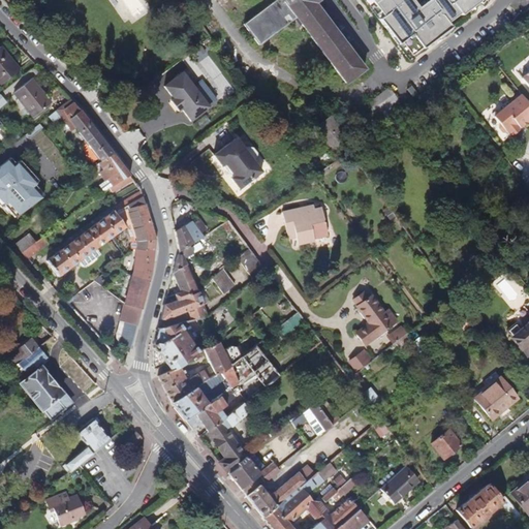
[(314,3),(318,0),(317,0),(275,0),(244,25),(259,45),(296,18),(345,83),(364,69),(314,3)]
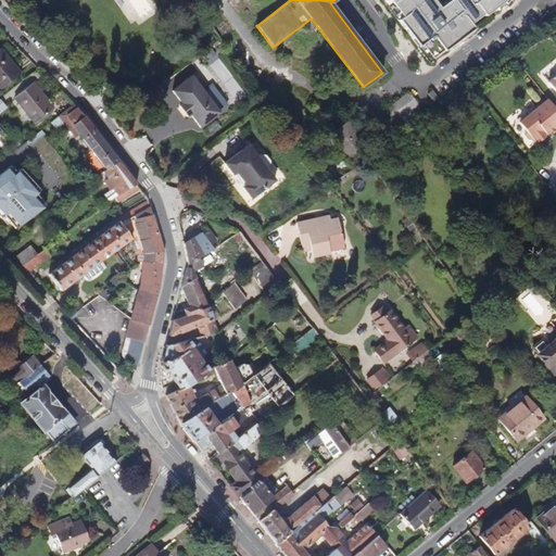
[(382,0),(429,62),(468,33),(468,34),(470,32),(474,28),(470,24),(483,14),(485,16),(504,2),(506,4),(509,0),(450,0),(439,9),(432,0),(382,0)]
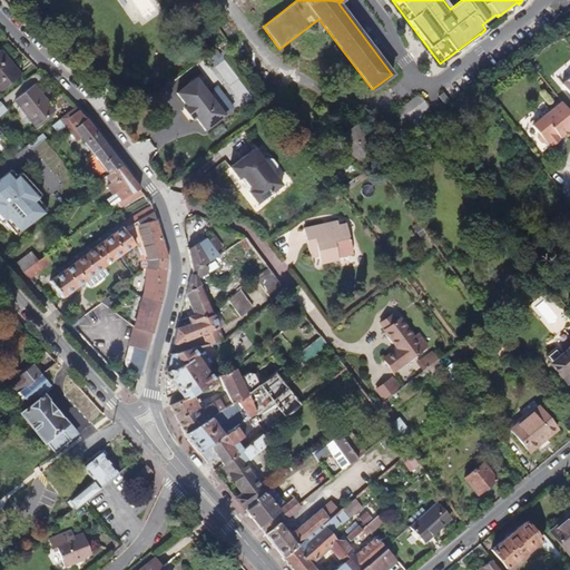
[(1,50),(0,50),(0,92),(21,75),(1,50)]
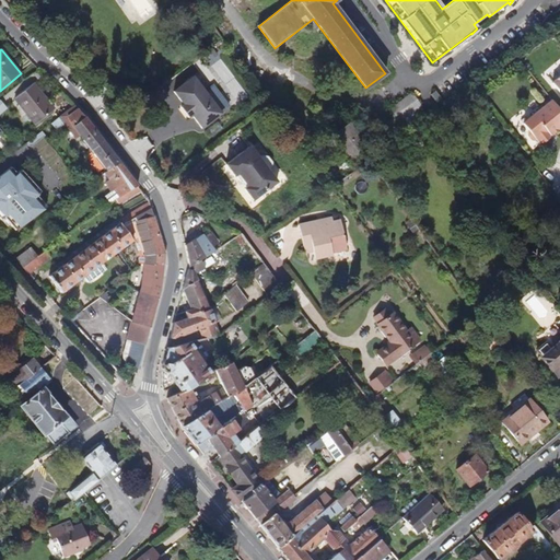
[(206,92),(194,77),(174,92),(184,105),(182,107),(189,118),(193,116),(202,129),(222,114),(221,113),(230,106),(214,85),(206,92)]
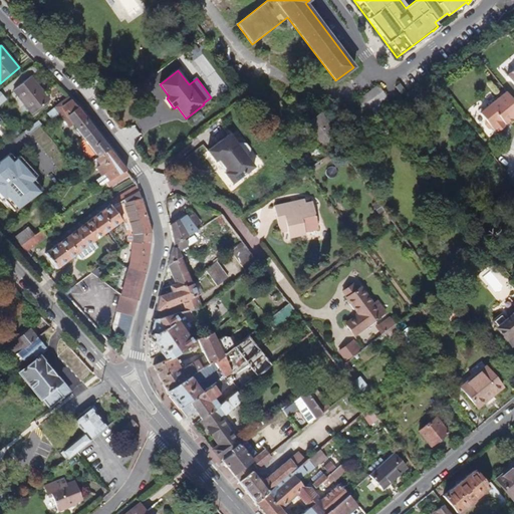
[(49,100),(30,76),(14,90),(33,113),(49,100)]
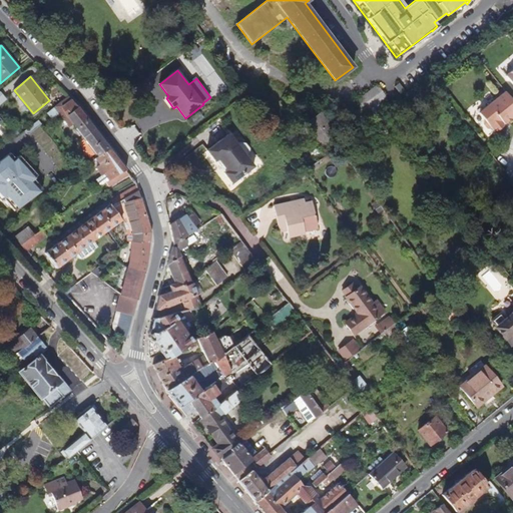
[(395,86),(401,94),(405,91),(399,83),(395,86)]
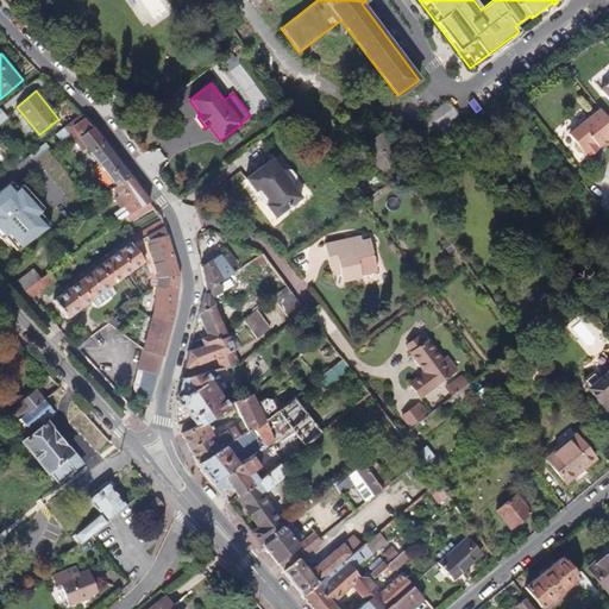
[(458,131),(451,121),(459,115),(447,101),(422,120),(428,127),(418,135),(428,149),(439,142),(440,144),(458,131)]
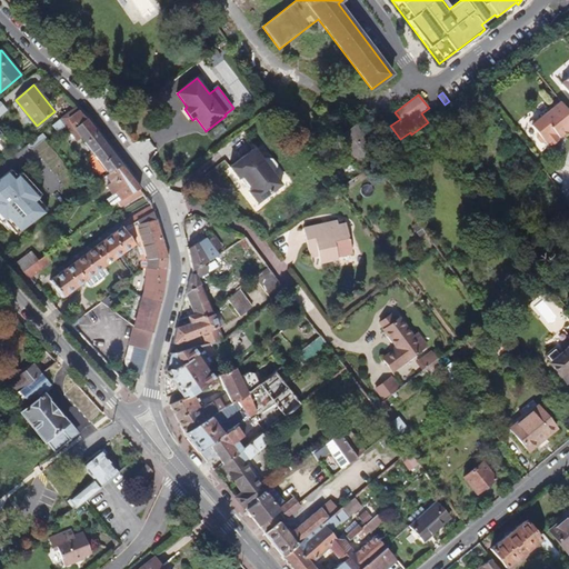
[(568,130),(568,129),(568,112),(560,102),(531,126),(537,132),(537,138),(540,142),(545,142),(548,147),(550,145),(550,146),(558,139),(557,139),(560,137),(558,135),(566,128),(568,130)]
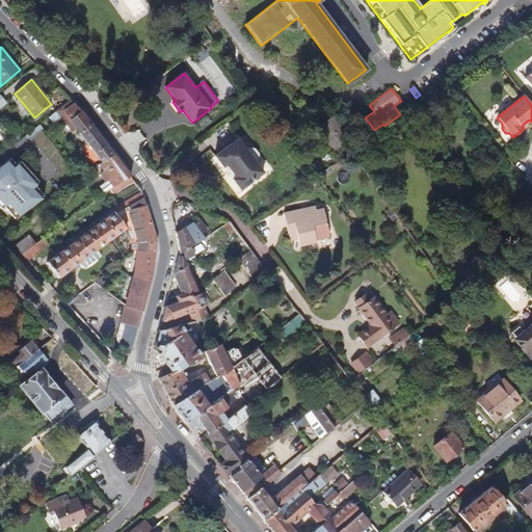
[(114,155),(99,135),(81,110),(74,103),(71,100),(57,110),(73,132),(79,127),(81,129),(78,132),(102,162),(104,161),(107,159),(114,155)]
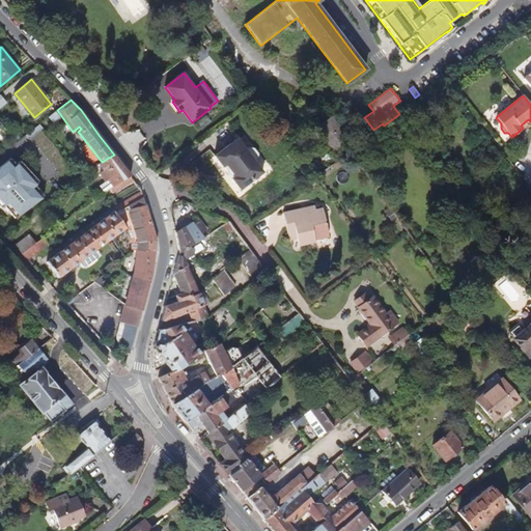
[(528,119),(521,126),(523,128),(530,121),(528,119)]
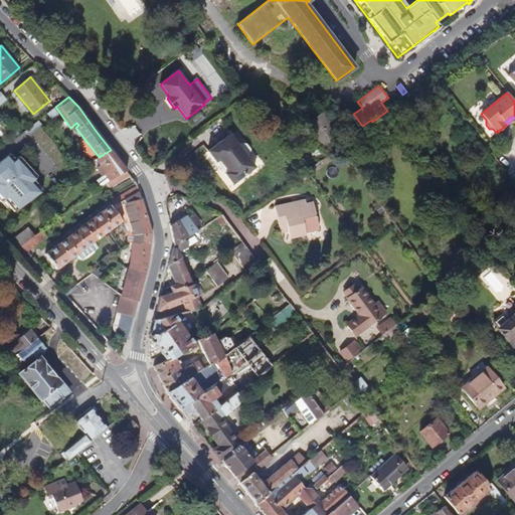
[(39,121),(38,121),(20,134),(22,137),(26,138),(42,125),(39,121)]
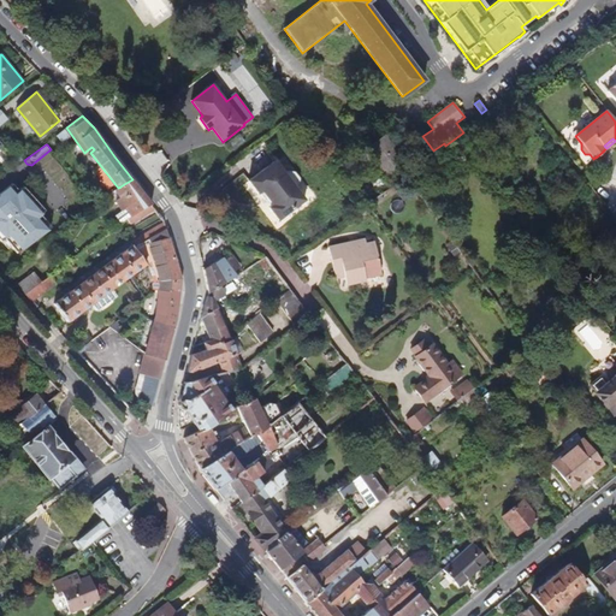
[(278,160),(252,181),(261,193),(265,189),(276,203),(272,207),(282,219),(307,200),(298,188),(301,185),(301,178),(297,172),(290,171),(286,172),(278,160)]
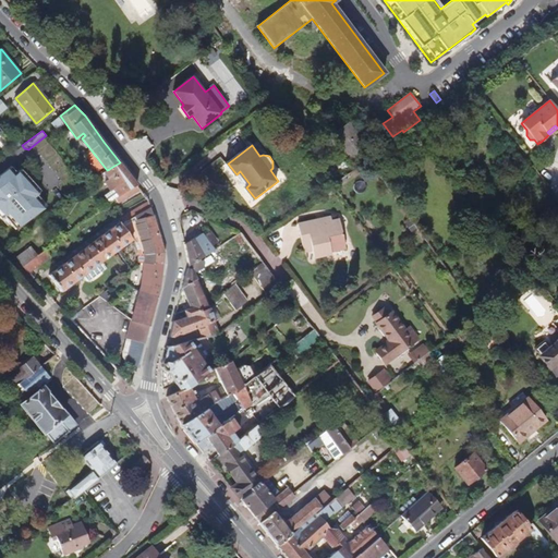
[(137,185),(120,162),(112,167),(109,169),(107,170),(104,172),(109,184),(106,186),(110,191),(104,195),(109,203),(116,198),(119,196),(137,185)]
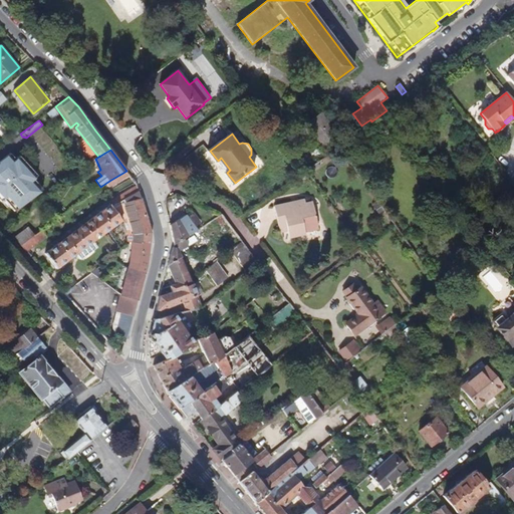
[(15,160),(9,154),(0,161),(0,201),(1,202),(3,200),(14,211),(41,189),(33,180),(36,176),(19,156),(15,160)]
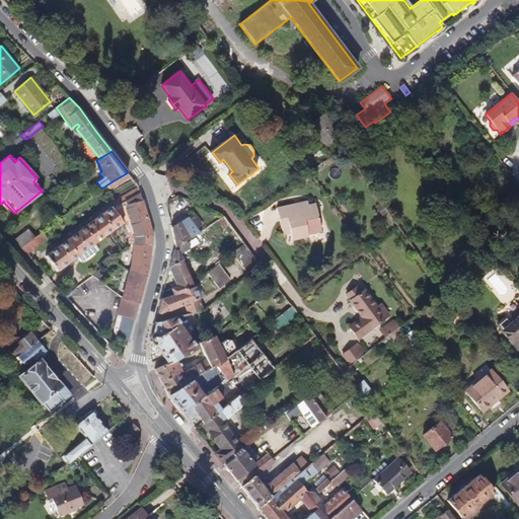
[(93,162),(98,173),(101,171),(96,160),(93,162)]
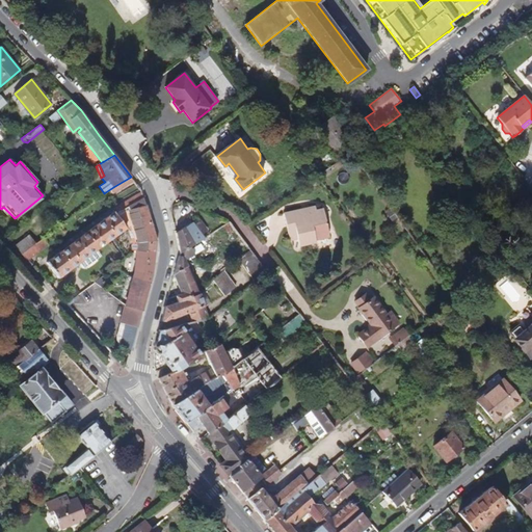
[(112,193),(133,182),(131,177),(113,187),(110,189),(112,193)]
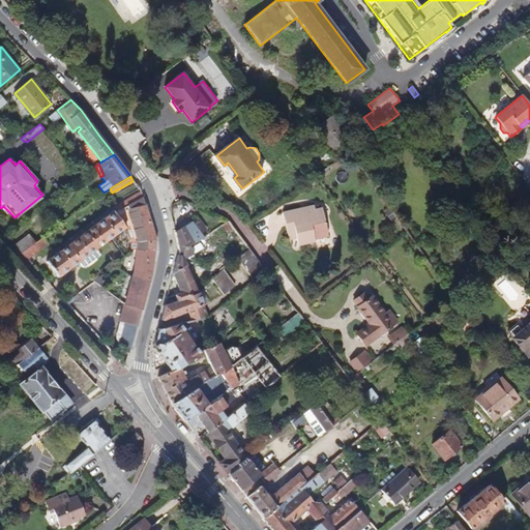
[(127,206),(142,198),(141,192),(114,208),(113,210),(114,211),(115,213),(124,208),(127,206)]
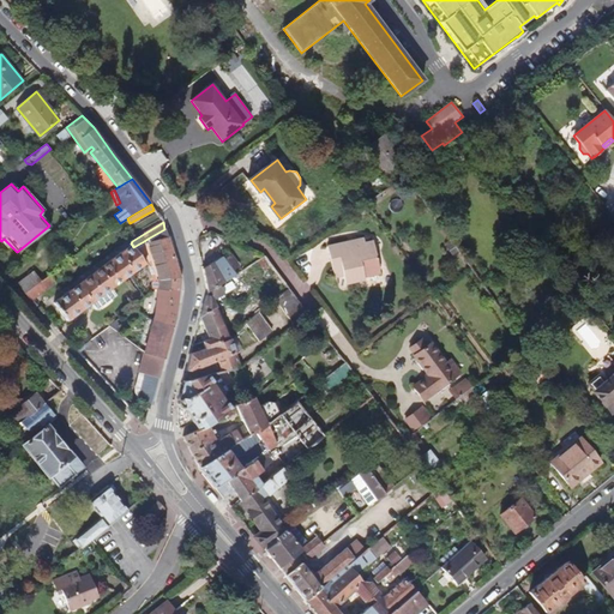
[(180,278),(166,228),(164,229),(148,239),(144,241),(133,247),(145,264),(143,265),(144,268),(148,264),(152,281),(151,289),(158,290),(156,313),(154,321),(145,353),(136,387),(140,390),(138,399),(143,401),(152,404),(152,402),(160,379),(175,318),(180,278)]
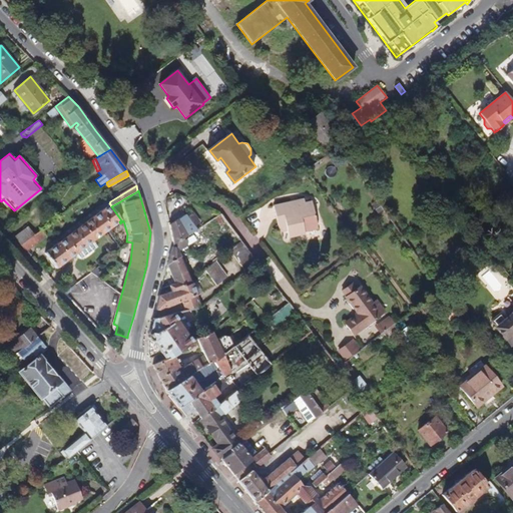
[(291,202),(274,206),(279,231),(287,230),(288,237),(305,233),(304,231),(318,228),(312,201),(305,203),(304,199),(295,201),(296,205),(292,206),(291,202)]
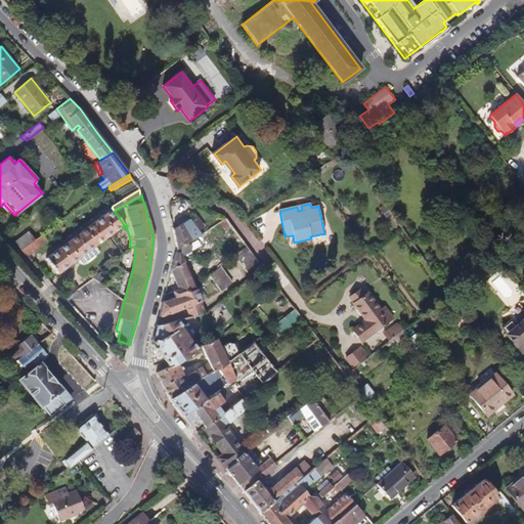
[(114,211),(113,209),(46,259),(57,273),(78,258),(95,246),(112,233),(122,226),(124,225),(114,211)]
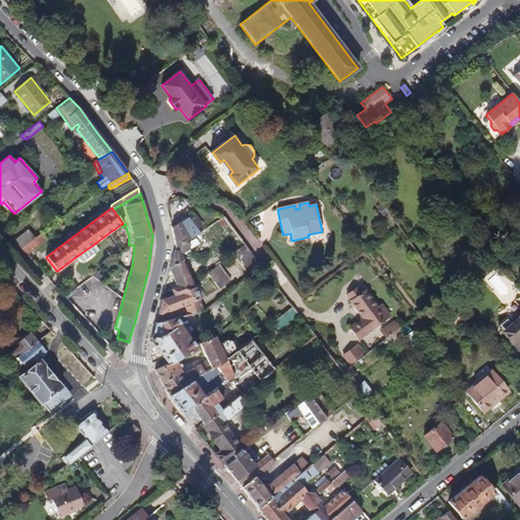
[(188,217),(172,228),(176,248),(192,240),(200,234),(188,217)]
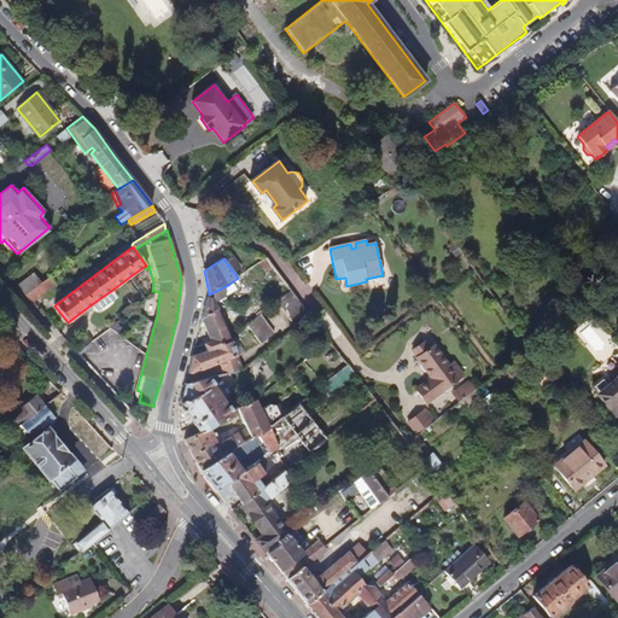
[(24,296),(40,284),(34,274),(18,286),(24,296)]
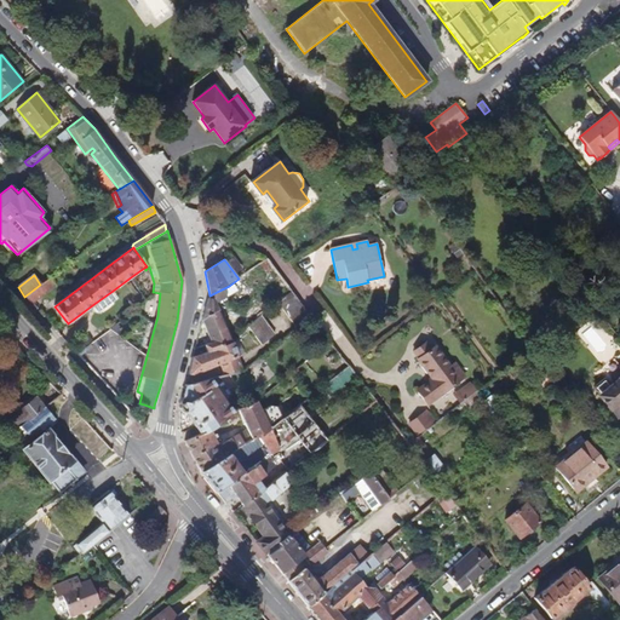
[(210,296),(202,320),(211,343),(208,344),(210,351),(234,344),(219,304),(235,293),(229,286),(210,296)]
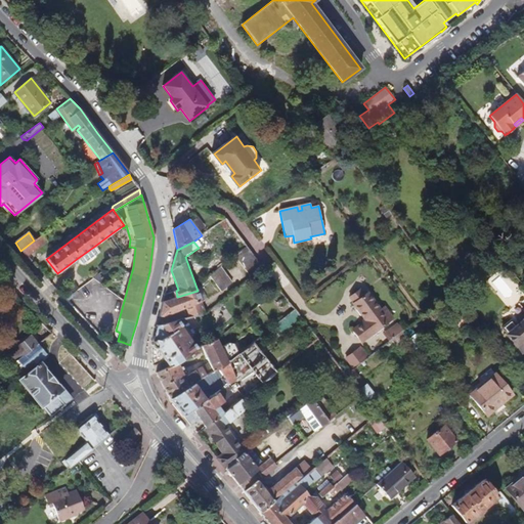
[(83,264),(99,253),(95,246),(78,258),(83,264)]
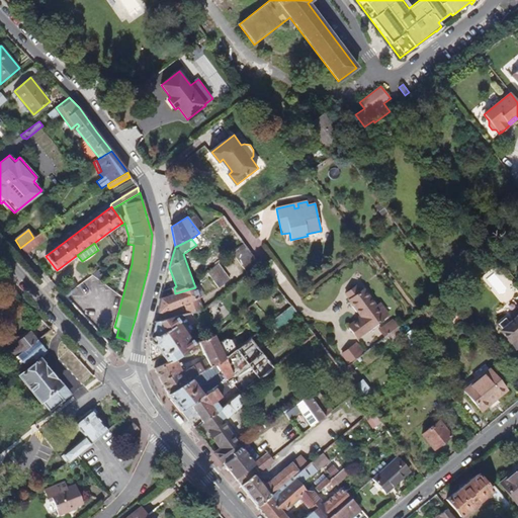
[(232,253),(248,273),(260,264),(244,244),(232,253)]
